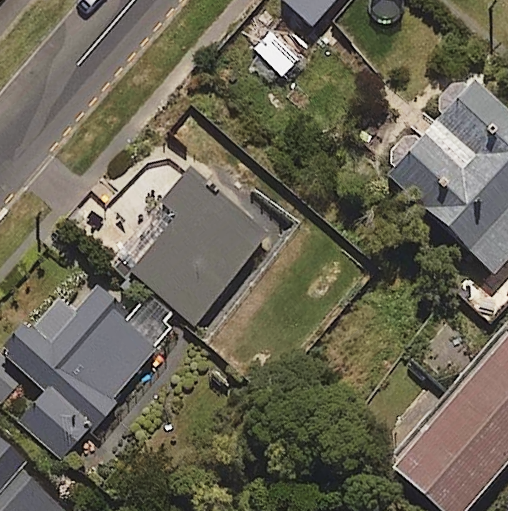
[(322,36),(299,13),(262,50),(285,73),(322,36)]
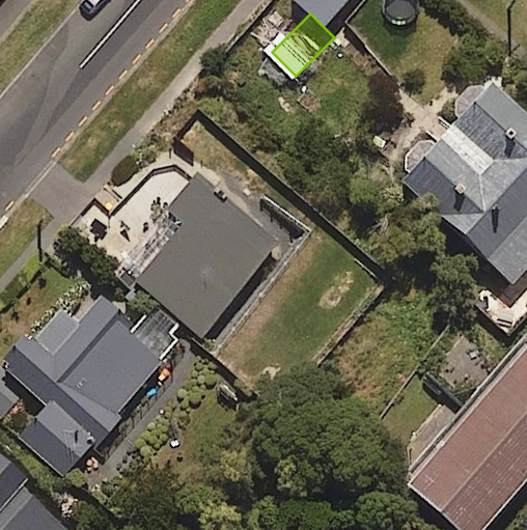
[(526,112),(494,80),(401,175),(514,283),(526,269),(526,112)]
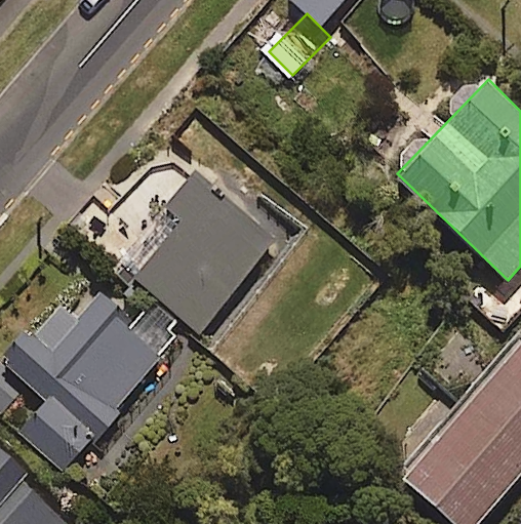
[(278,242),(196,173),(119,266),(201,334),(278,242)]
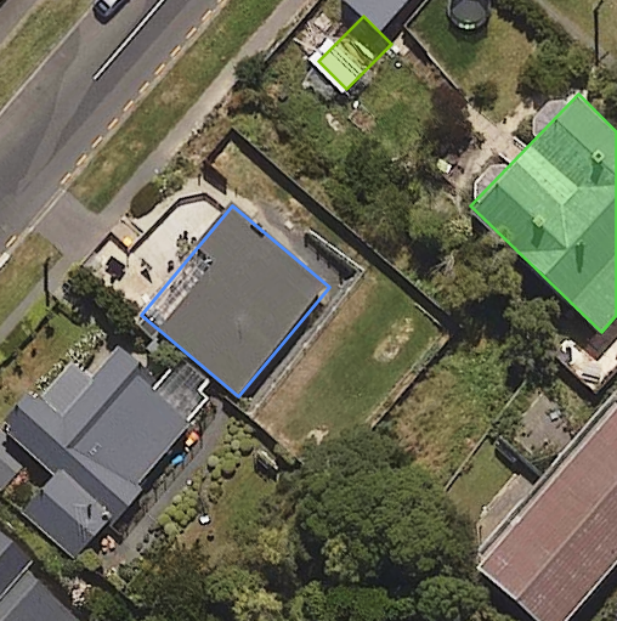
[(199,434),(117,354),(91,379),(73,361),(7,429),(43,463),(10,497),(75,560),(199,434)]
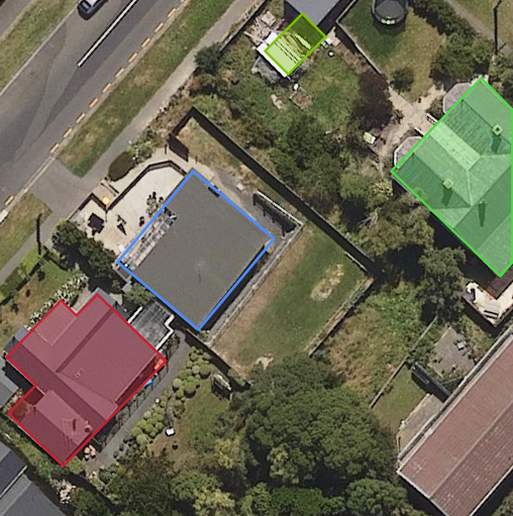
[(472,515),(512,469),(512,338),(397,473),(446,515),(472,515)]
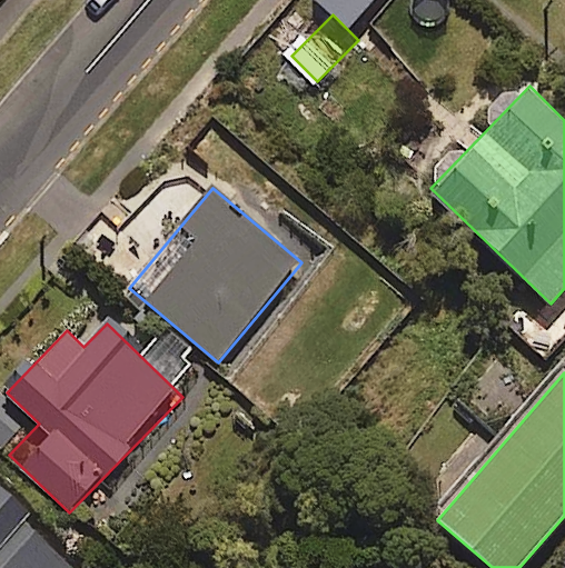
[(76,567),(0,490),(0,567),(76,567)]
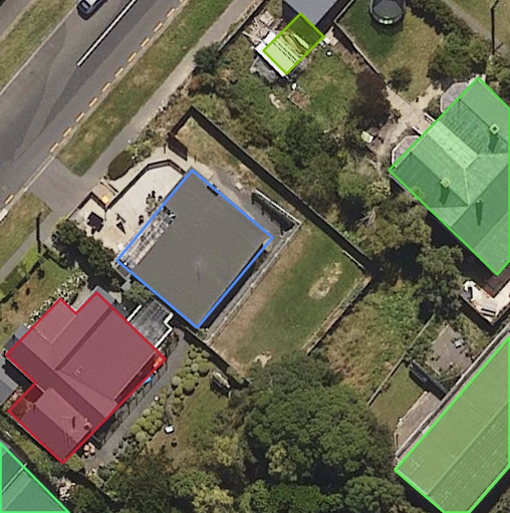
All buildings are outlined.
